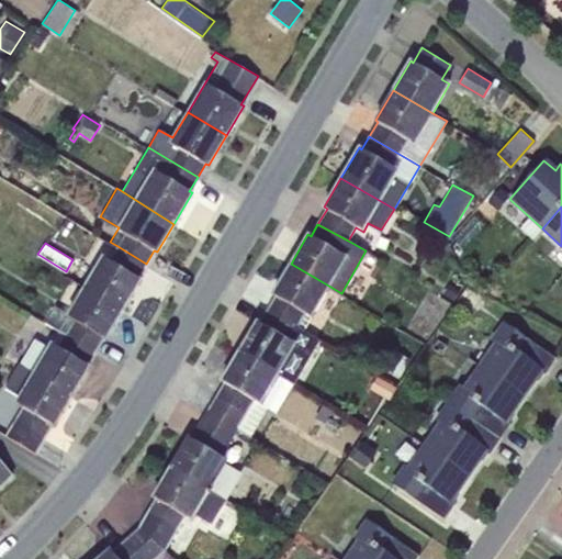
[(102,256),(86,283),(124,308),(141,279),(137,277),(146,264),(117,246),(109,259),(102,256)]
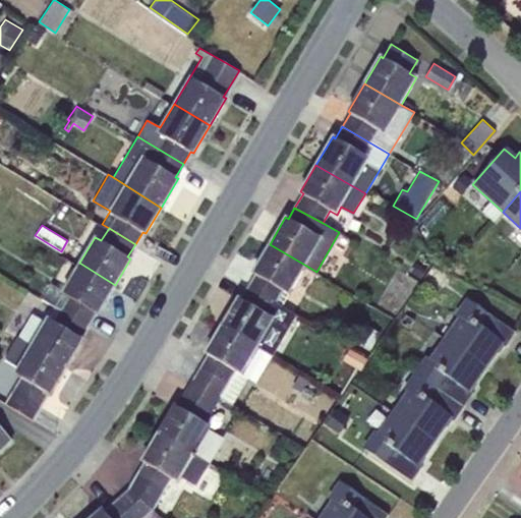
[(255,274),(247,287),(282,307),(306,266),(270,244),(252,272),(255,274)]
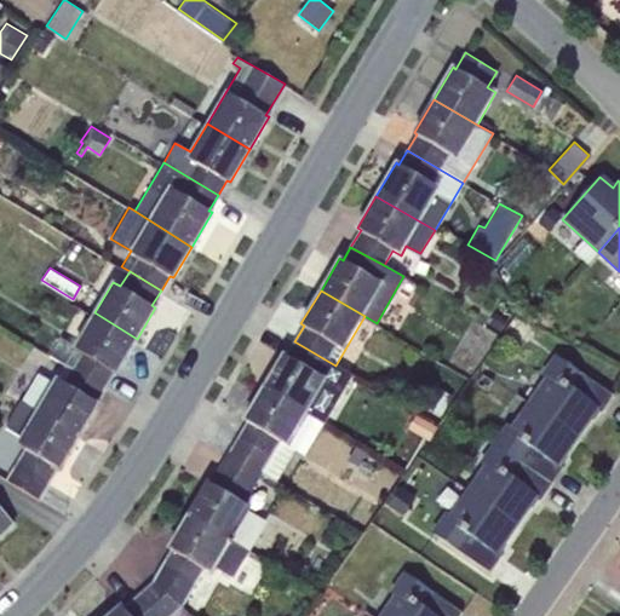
[(137,339),(95,312),(76,345),(59,335),(50,352),(67,362),(104,385),(113,370),(116,373),(137,339)]
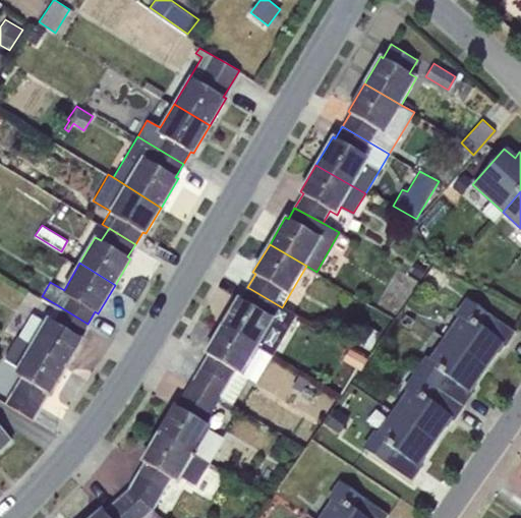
[(238,297),(222,325),(257,347),(272,355),(296,315),(282,307),(247,287),(240,299),(238,297)]
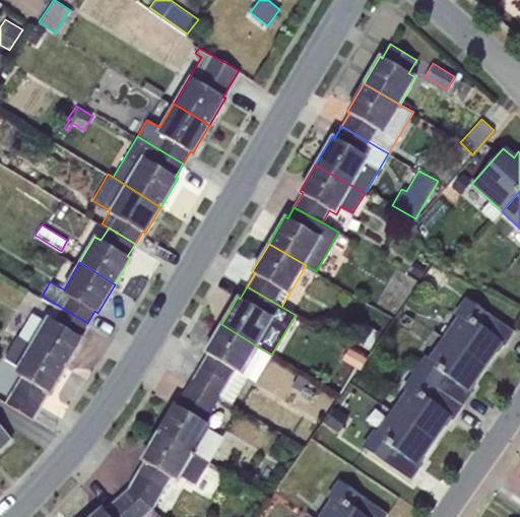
[(457,316),(443,336),(484,365),(500,342),(504,345),(514,330),(465,296),(454,314),(457,316)]
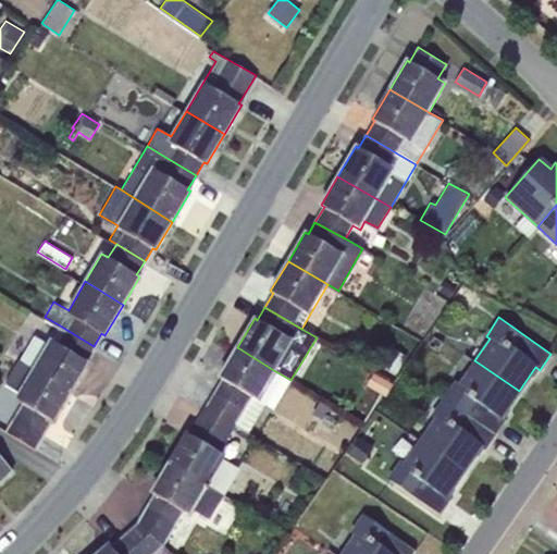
[(34,334),(17,361),(71,393),(88,362),(86,360),(94,346),(60,325),(49,344),(34,334)]
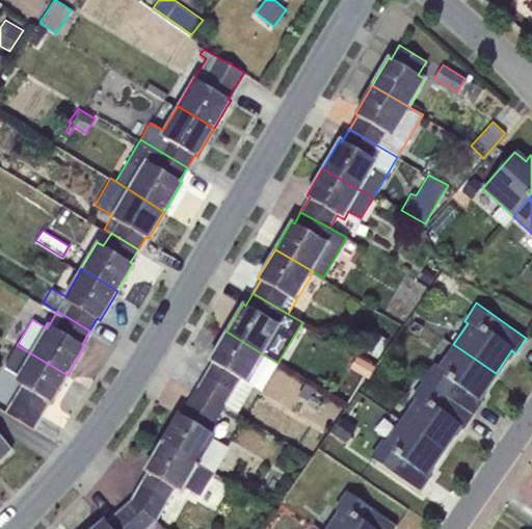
[(375,331),(365,347),(378,355),(389,338),(375,331)]
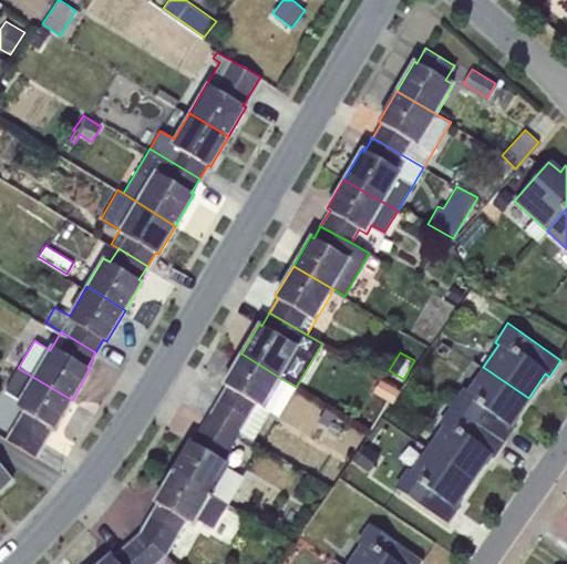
[(226,386),(209,413),(239,431),(253,439),(270,410),(264,406),(280,378),(241,354),(224,383),(226,386)]
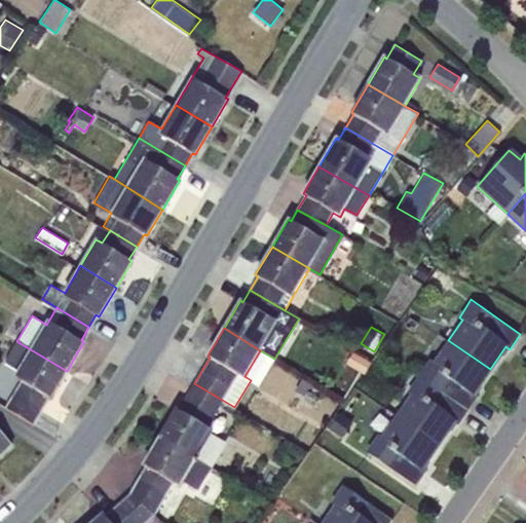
[(430,358),(418,374),(468,409),(478,395),(474,391),(490,369),(448,340),(434,361),(430,358)]
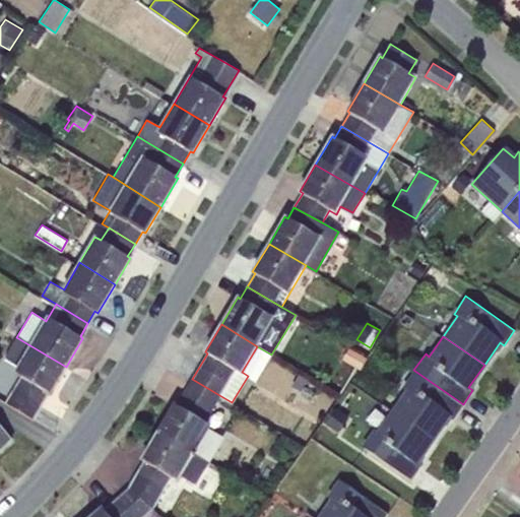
[(66,367),(16,337),(4,357),(18,365),(13,372),(19,376),(4,401),(31,417),(48,391),(50,393),(66,367)]
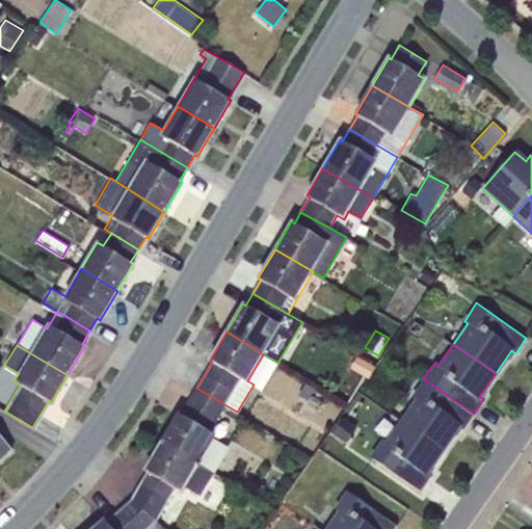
[(356,354),(350,366),(368,376),(374,365),(356,354)]
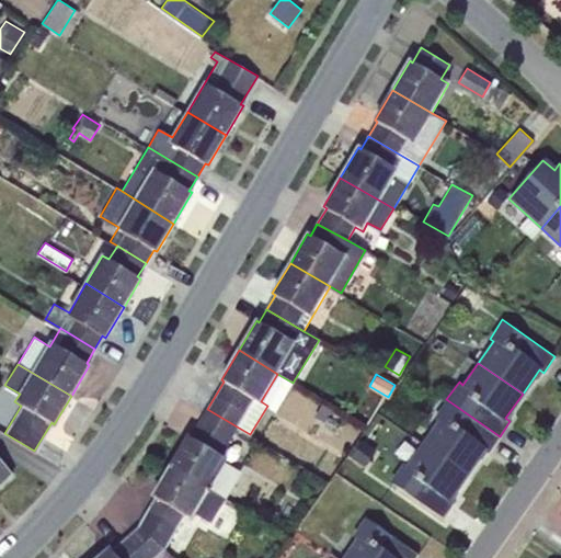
[(399,387),(389,401),(405,412),(414,397),(399,387)]
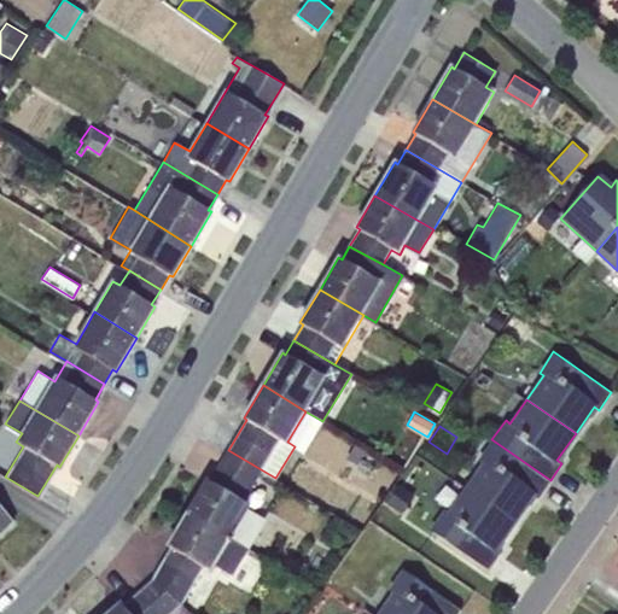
[(483,462),(466,486),(516,521),(534,495),(538,497),(551,480),(491,439),(478,460),(483,462)]
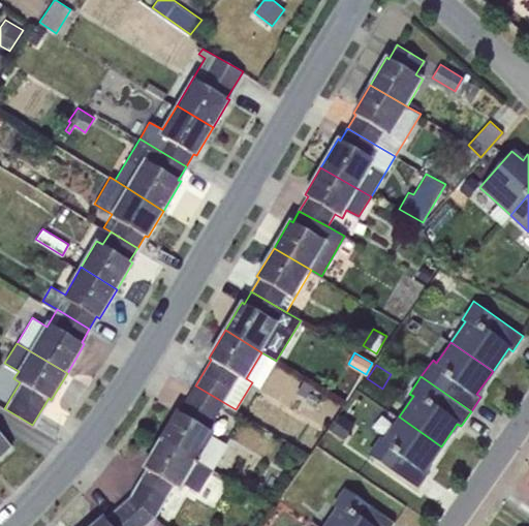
[(177,411),(160,438),(213,470),(228,444),(213,436),(214,433),(208,429),(223,402),(195,385),(180,412),(177,411)]
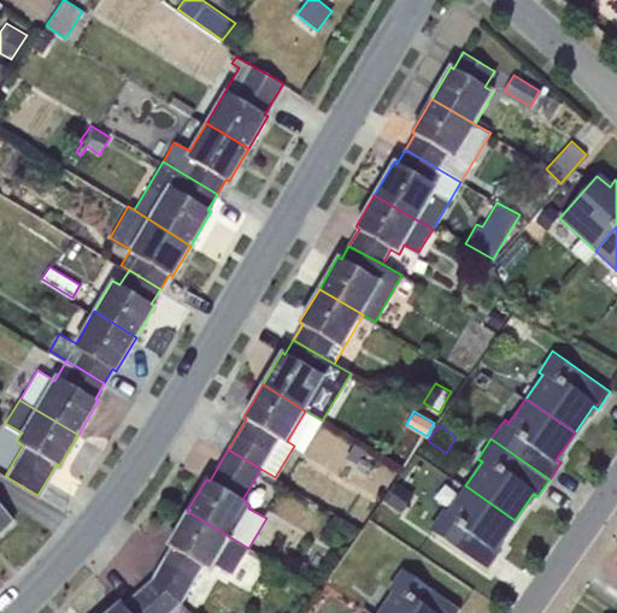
[(399,483),(387,501),(400,511),(411,493),(399,483)]
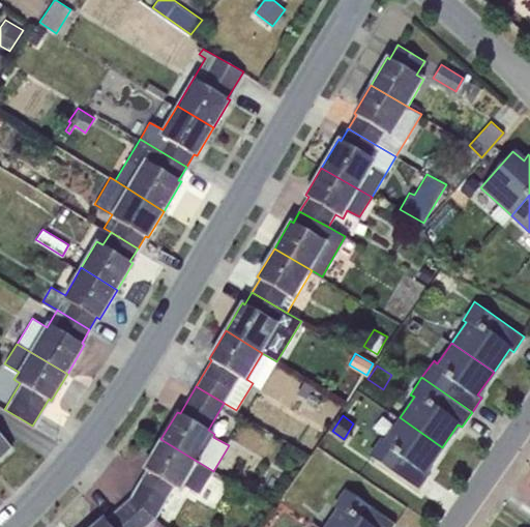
[(442,447),(400,417),(385,439),(381,436),(369,454),(418,489),(430,473),(425,470),(442,447)]
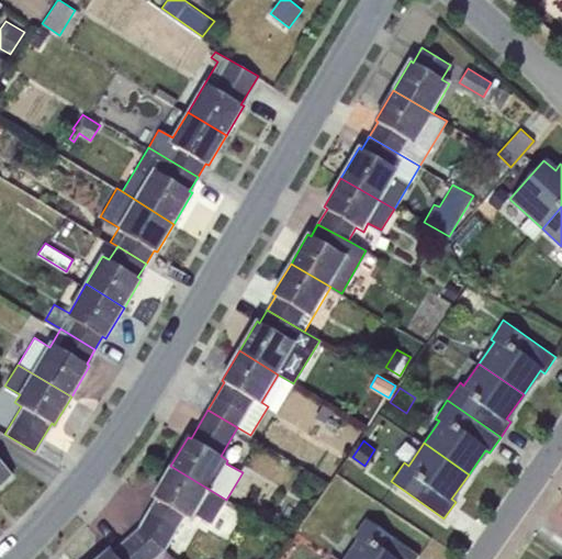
[(0,483),(11,473),(0,460),(0,483)]
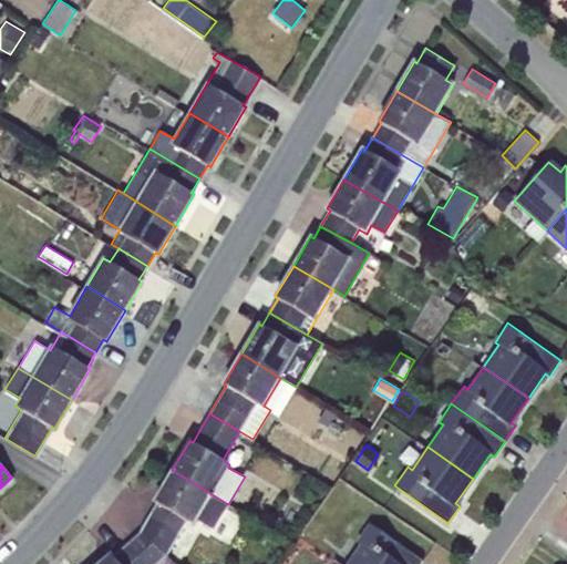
[(157,502),(140,532),(166,555),(186,522),(194,526),(197,519),(213,527),(228,504),(172,470),(154,501),(157,502)]
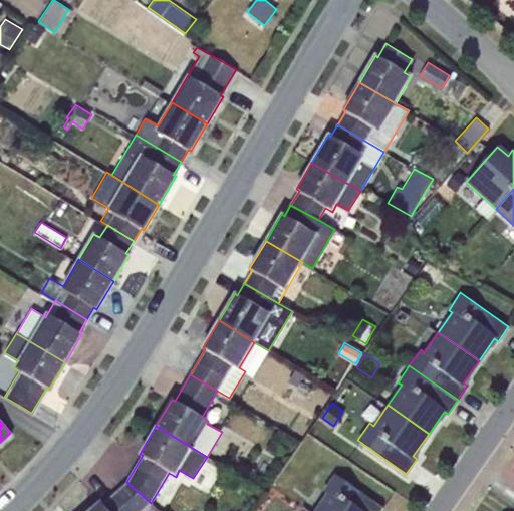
[(326,492),(313,510),(379,510),(382,506),(335,472),(322,490),(326,492)]
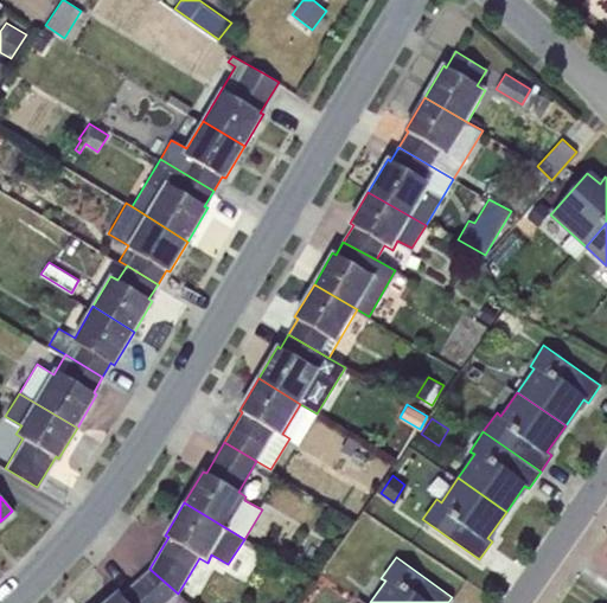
[(117,591),(104,602),(167,602),(178,594),(149,569),(120,595),(117,591)]
